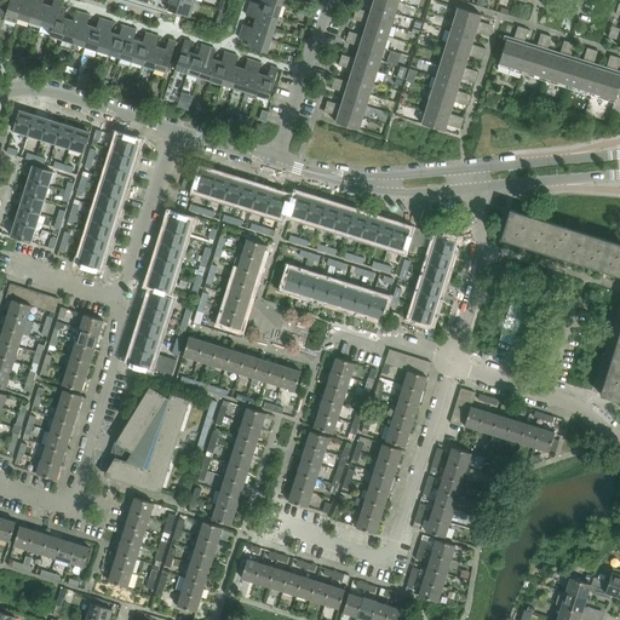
[(18,18),(23,0),(10,0),(6,15),(18,18)]
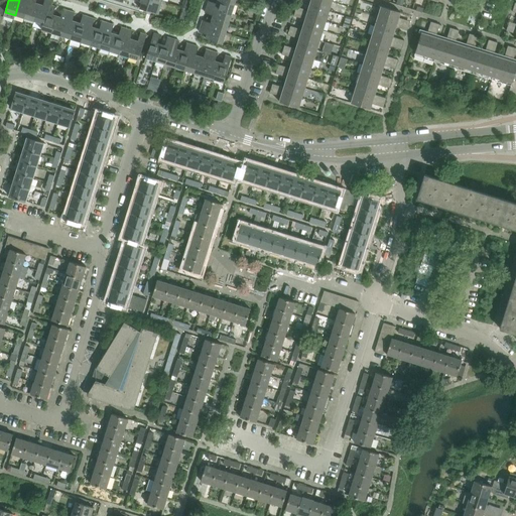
[(25,18),(30,0),(19,0),(15,15),(25,18)]
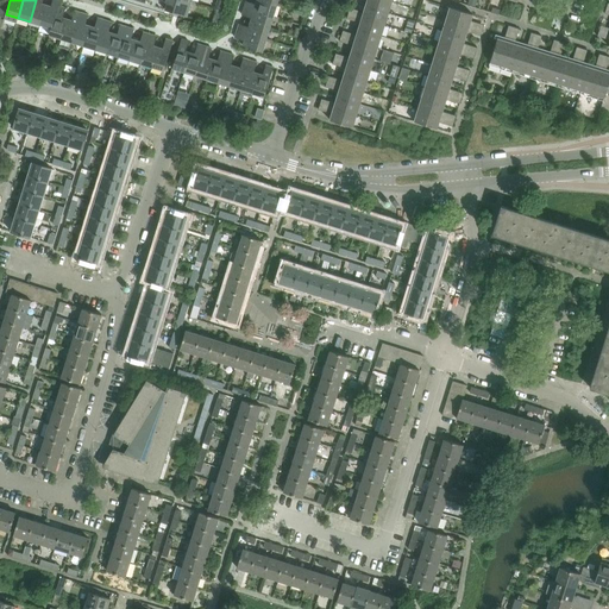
[(41,25),(46,5),(42,4),(43,0),(36,0),(30,22),(41,25)]
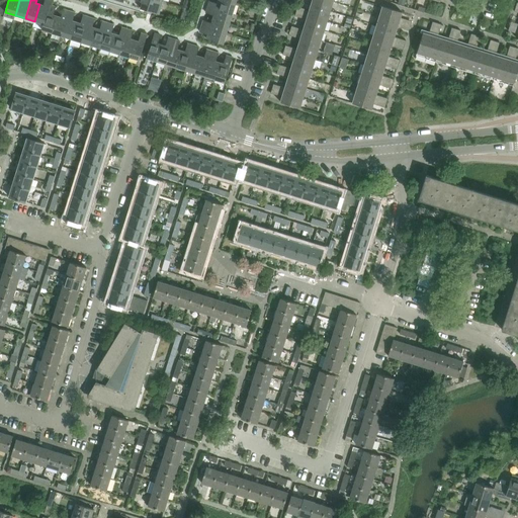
[(45,24),(50,5),(51,5),(52,0),(45,0),(44,6),(39,4),(34,21),(44,23),(45,24)]
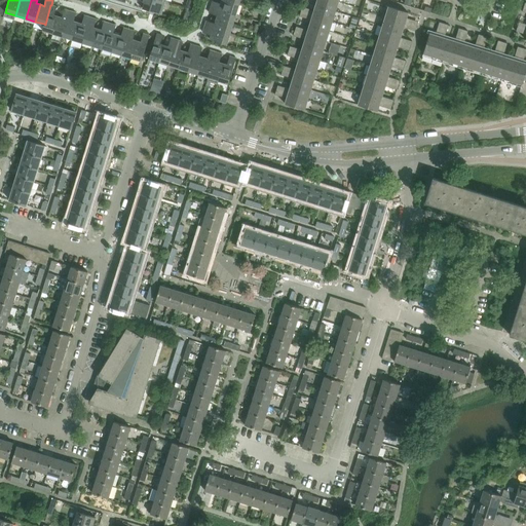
[(115,0),(161,14),(165,0),(115,0)]
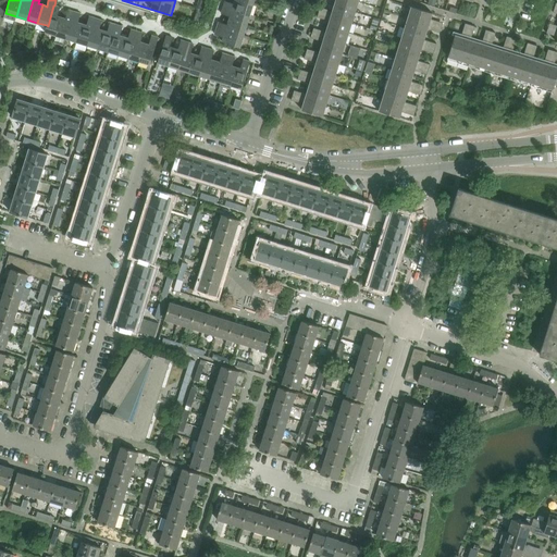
[(250,16),(254,5),(235,0),(234,4),(225,1),(223,8),(235,11),(250,16)]
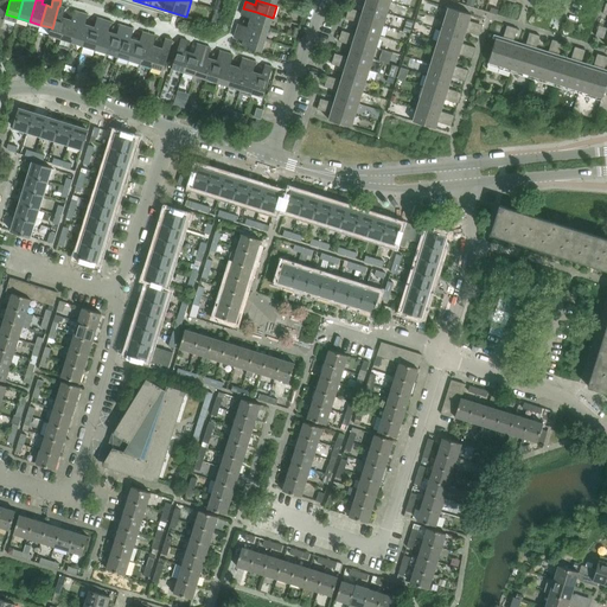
[(387,13),(390,2),(383,0),(364,0),(366,0),(364,6),(387,13)]
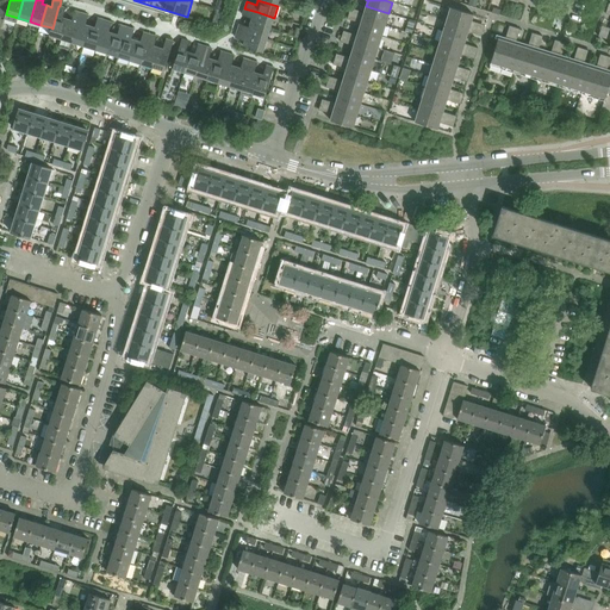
[(61,38),(67,19),(63,18),(66,8),(60,6),(58,6),(53,29),(51,27),(49,35),(61,38)]
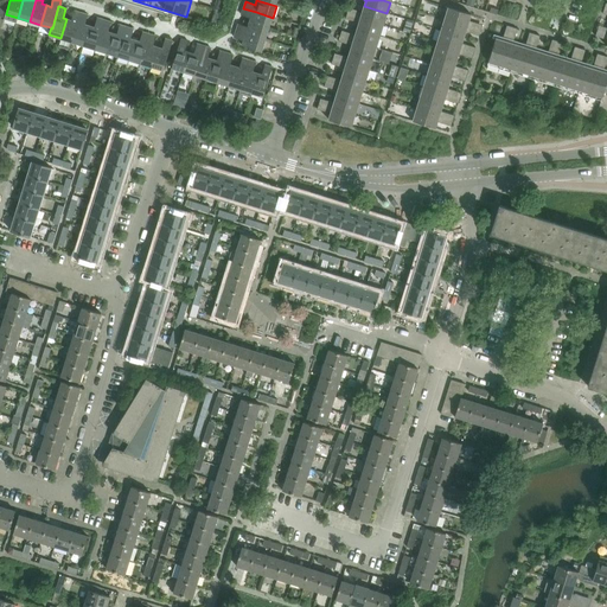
[(383,25),(387,13),(364,6),(363,12),(349,8),(347,13),(383,25)]
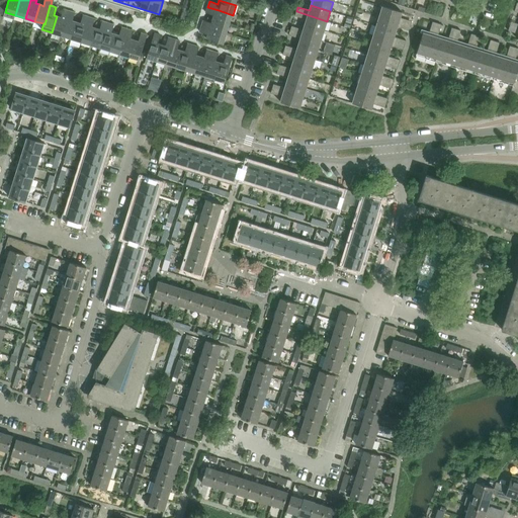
[(401,18),(402,12),(382,6),(379,16),(411,26),(412,21),(401,18)]
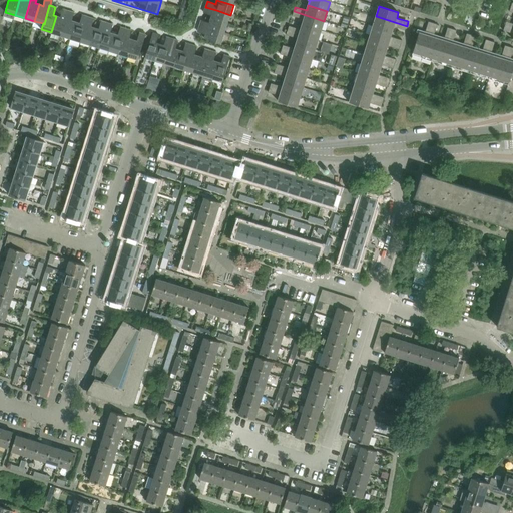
[(227,24),(230,15),(216,10),(205,7),(203,13),(212,15),(210,19),(227,24)]
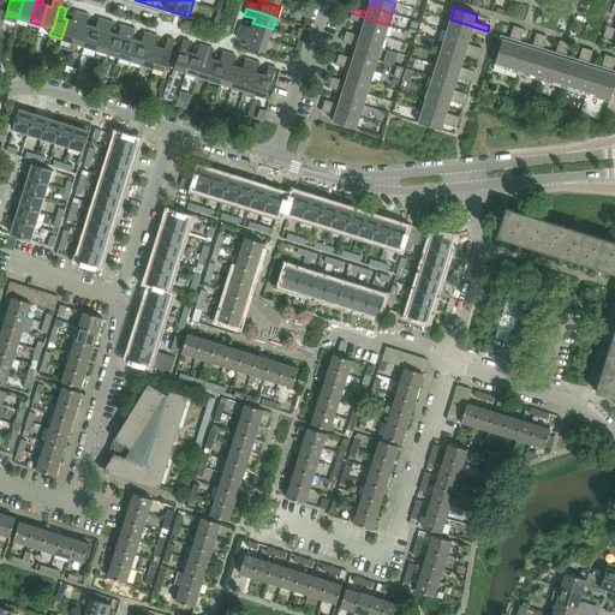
[(73,42),(83,13),(76,11),(72,21),(67,19),(61,39),(73,42)]
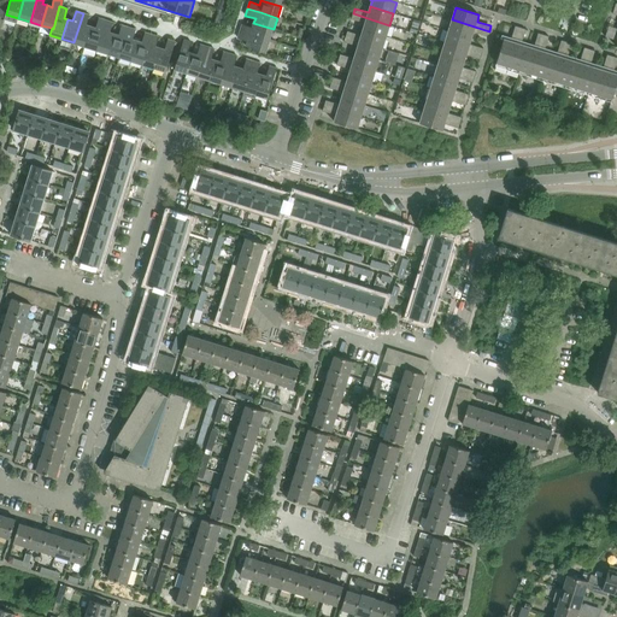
[(86,46),(92,27),(87,25),(89,16),(83,13),(74,42),(86,46)]
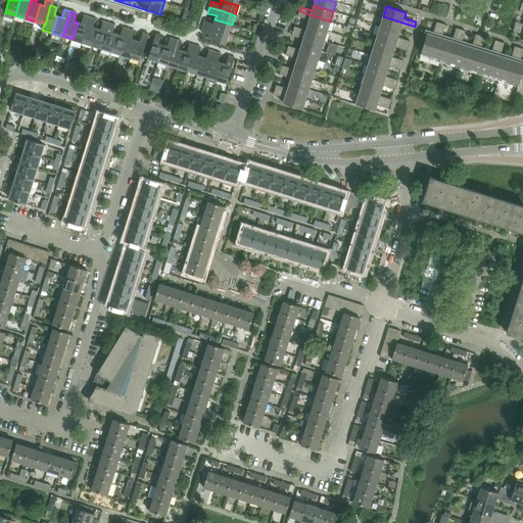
[(327,32),(330,21),(299,11),(297,16),(310,19),(307,26),(327,32)]
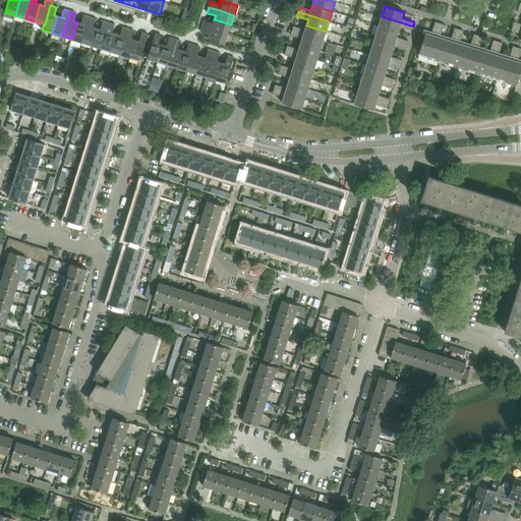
[(81,42),(90,17),(83,15),(81,23),(77,22),(72,39),(81,42)]
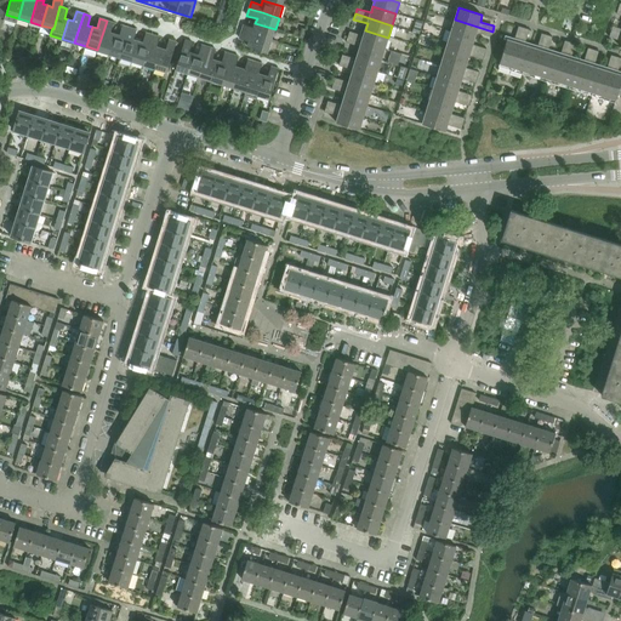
[(493,32),(455,20),(451,32),(474,39),(477,33),(490,36),(493,32)]
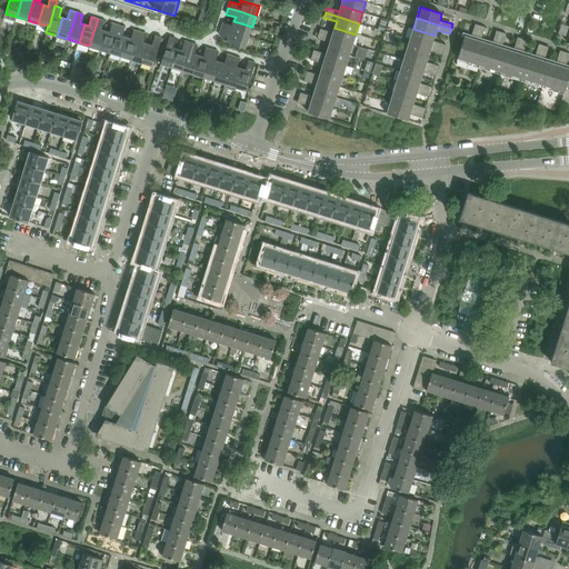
[(100,49),(106,31),(101,30),(105,21),(98,19),(89,46),(100,49)]
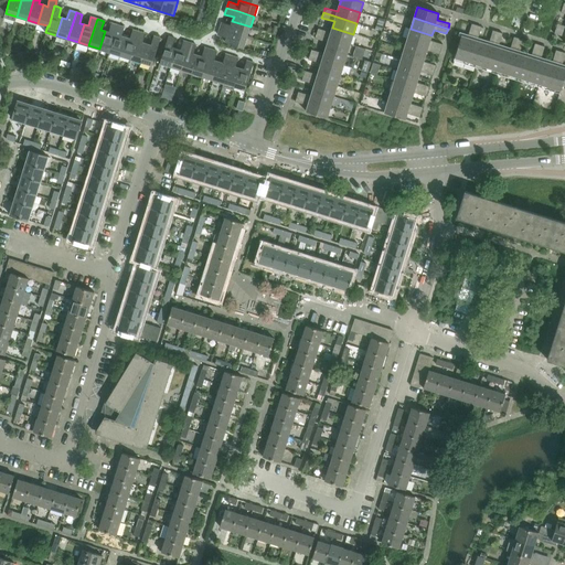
[(247,38),(251,27),(232,21),(231,25),(222,22),(220,29),(247,38)]
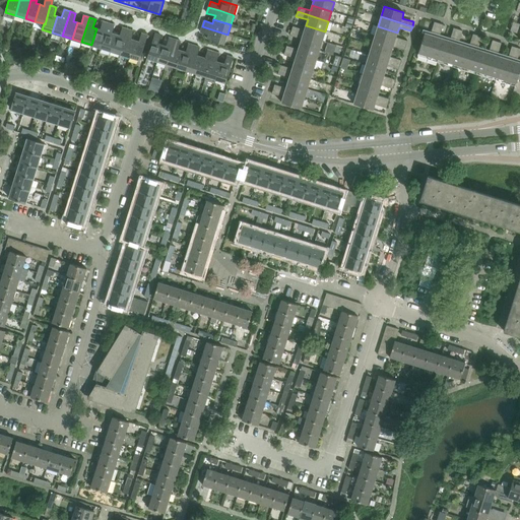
[(101,48),(109,23),(103,21),(101,29),(96,28),(91,45),(101,48)]
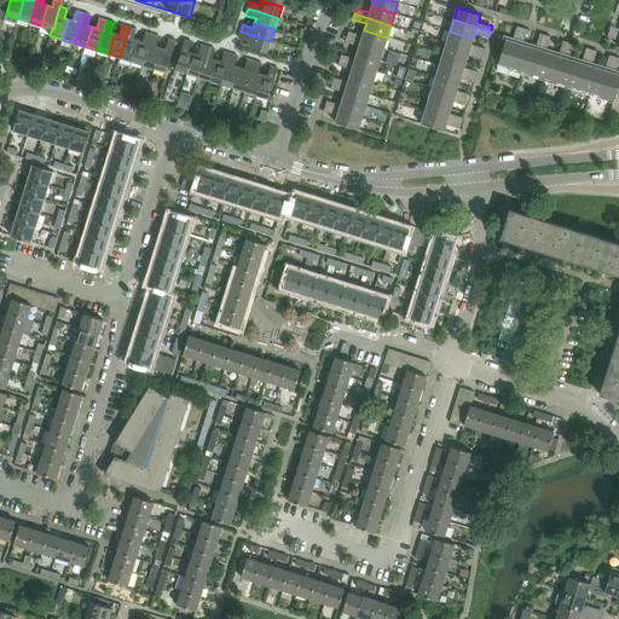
[(521,70),(530,47),(524,45),(528,29),(518,27),(513,41),(505,40),(498,63),(521,70)]
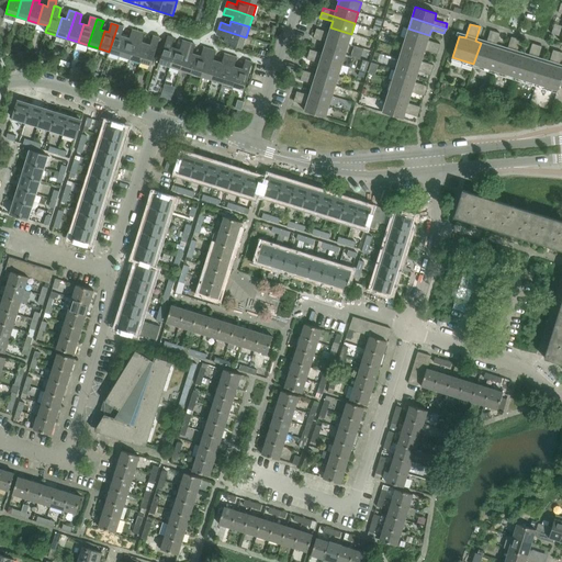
[(120,55),(125,37),(121,36),(124,27),(117,25),(109,52),(120,55)]
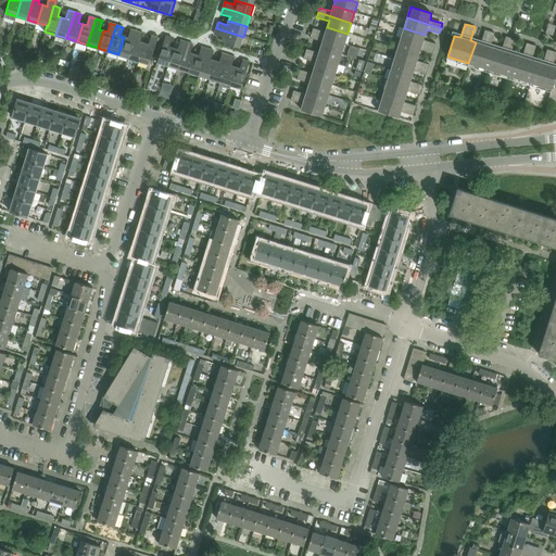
[(344,43),(348,34),(327,27),(326,33),(313,28),(312,34),(344,43)]
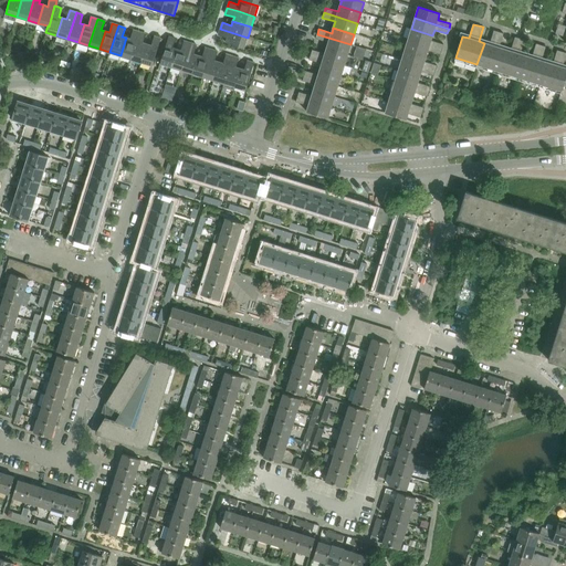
[(244,49),(248,38),(220,29),(218,35),(227,38),(226,42),(244,49)]
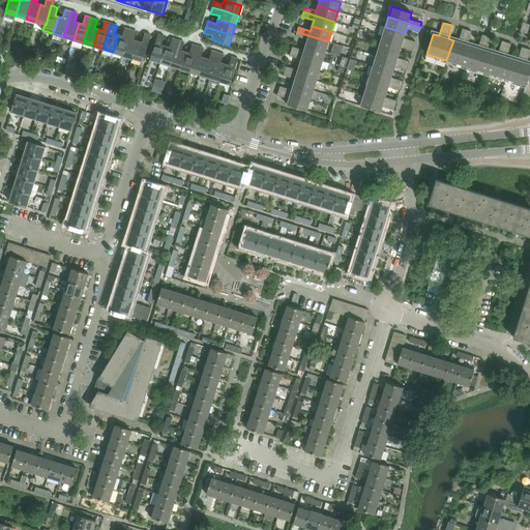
[(404,38),(405,33),(385,27),(382,36),(414,47),(415,41),(404,38)]
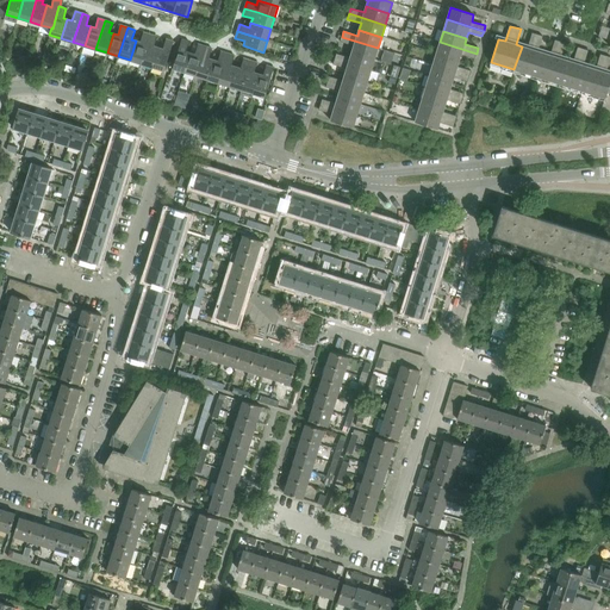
[(609,47),(609,33),(601,31),(598,37),(609,39),(609,47),(609,48),(609,47)]
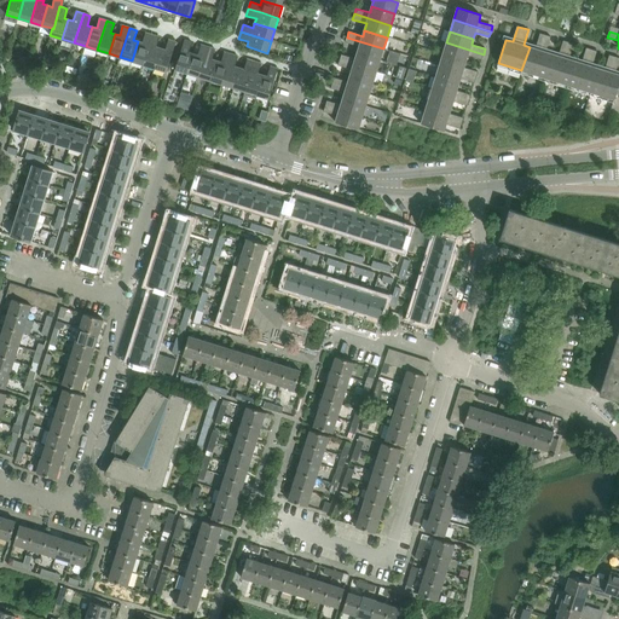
[(144,64),(152,35),(145,33),(143,42),(138,41),(132,61),(144,64)]
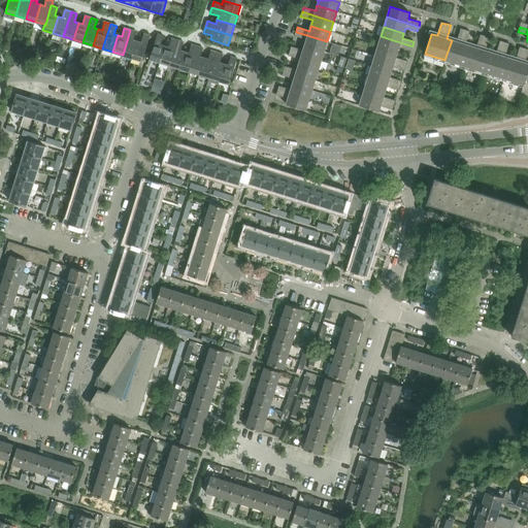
[(465,66),(471,46),(466,44),(470,31),(461,29),(457,41),(452,40),(444,60),(465,66)]
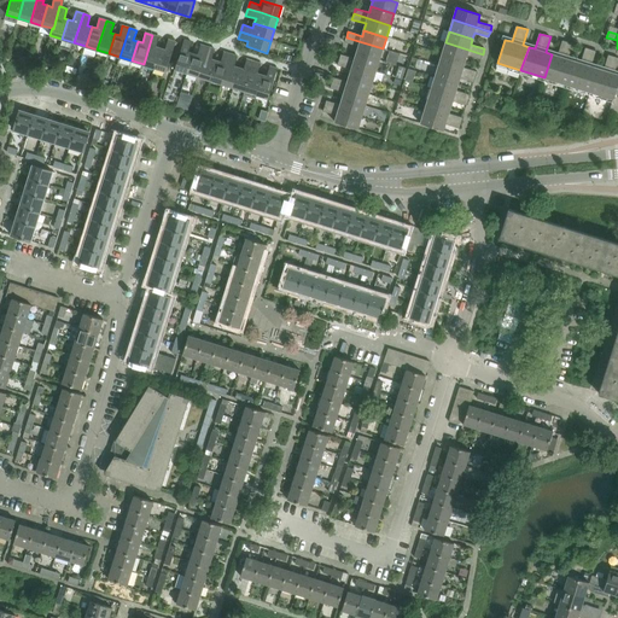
[(155,68),(161,48),(156,47),(159,38),(152,35),(144,64),(155,68)]
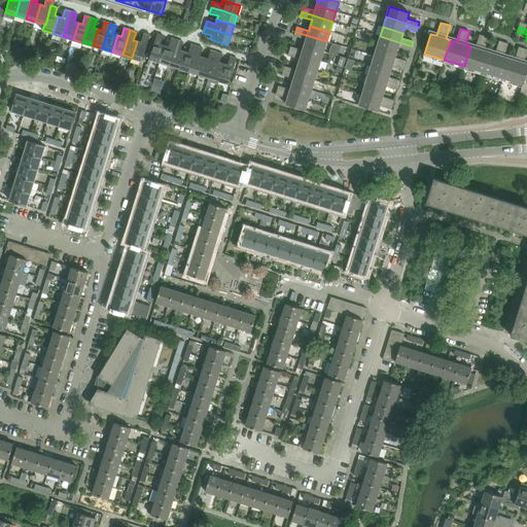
[(323,51),(326,41),(295,32),(293,36),(306,40),(304,45),(323,51)]
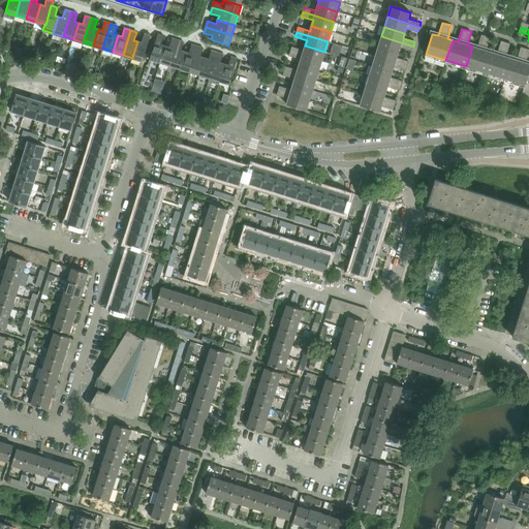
[(141,69),(151,36),(145,34),(142,42),(137,41),(132,58),(141,61),(137,68),(141,69)]
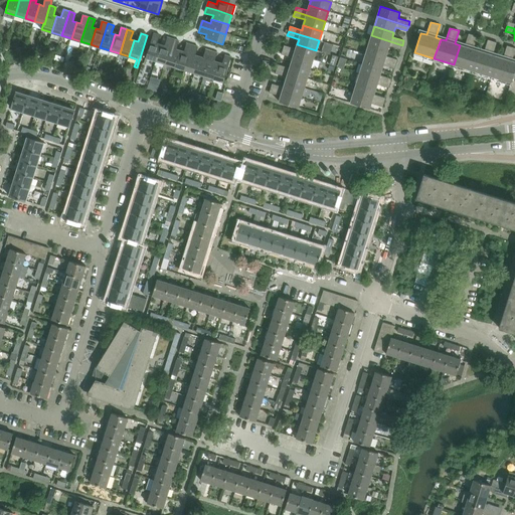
[(156,60),(161,44),(157,43),(160,35),(154,33),(144,65),(146,65),(148,58),(156,60)]
